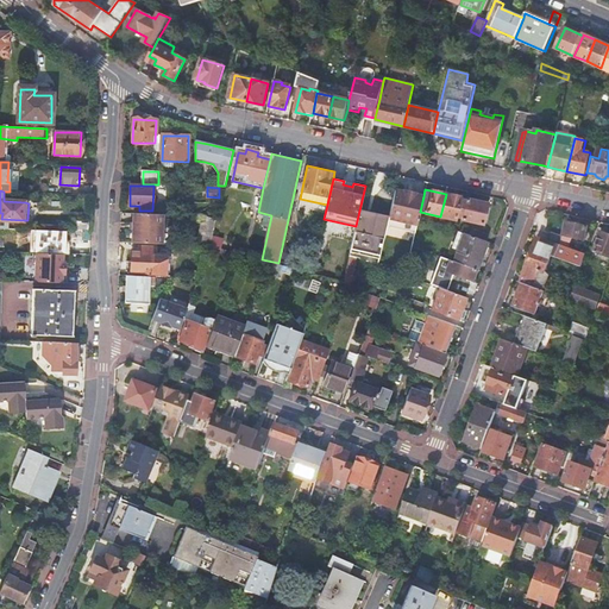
[(394,190),(388,217),(387,226),(415,233),(419,218),(420,212),(424,196),(394,190)]
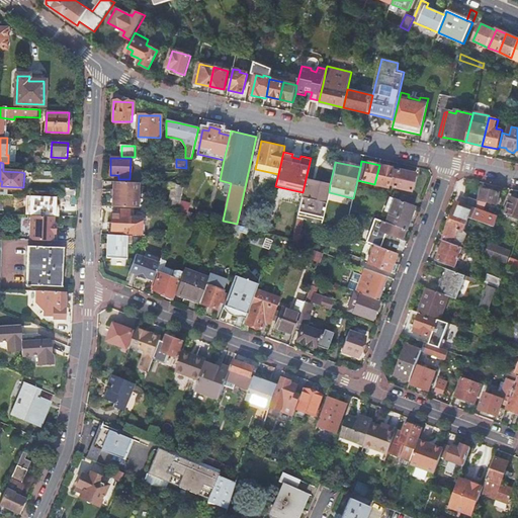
[(379,165),(374,184),(387,187),(387,185),(393,186),(396,170),(392,169),(392,168),(379,165)]
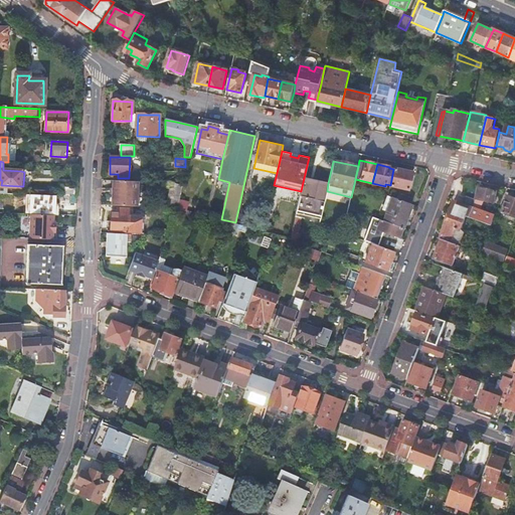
[(393,169),(390,185),(407,189),(411,175),(403,173),(404,171),(394,168),(393,169)]
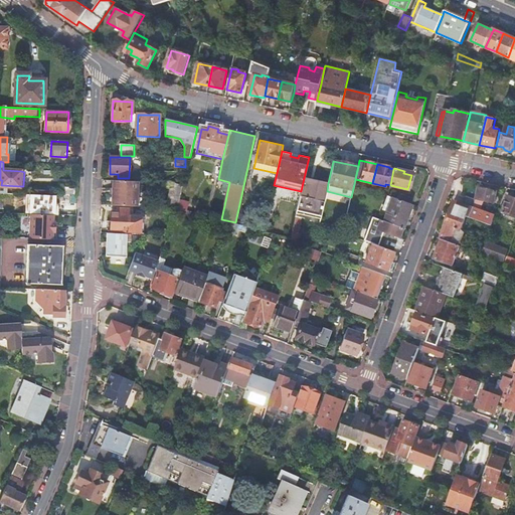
[(328,183),(304,178),(301,191),(296,213),(303,215),(304,211),(313,213),(312,217),(320,219),(322,210),(327,191),(328,183)]
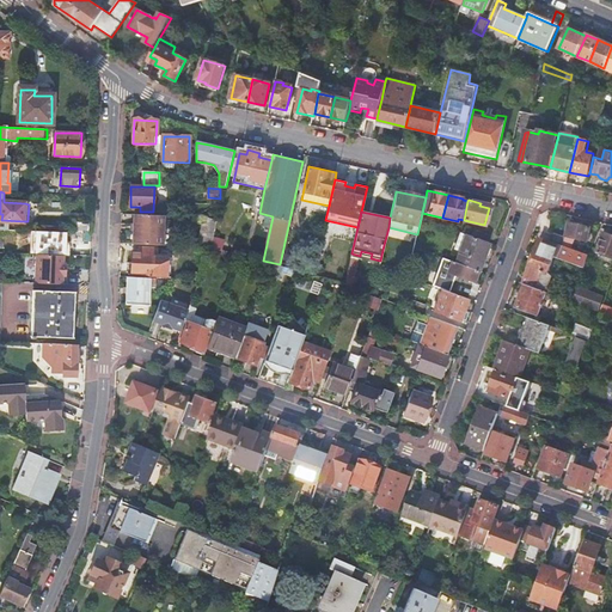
[(135,215),(134,245),(164,246),(165,215),(135,215)]
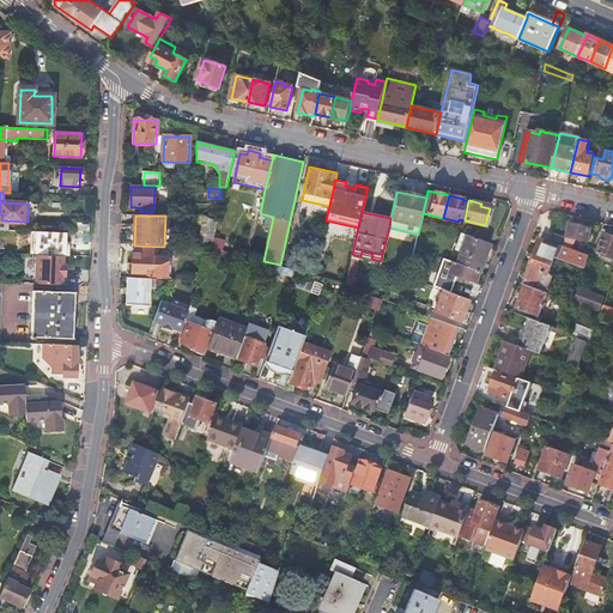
[(74,223),(74,234),(91,235),(91,224),(74,223)]
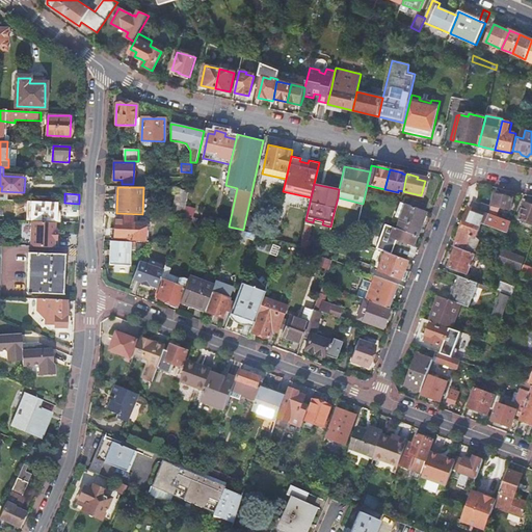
[(512,197),(495,193),(491,205),(510,209),(512,197)]
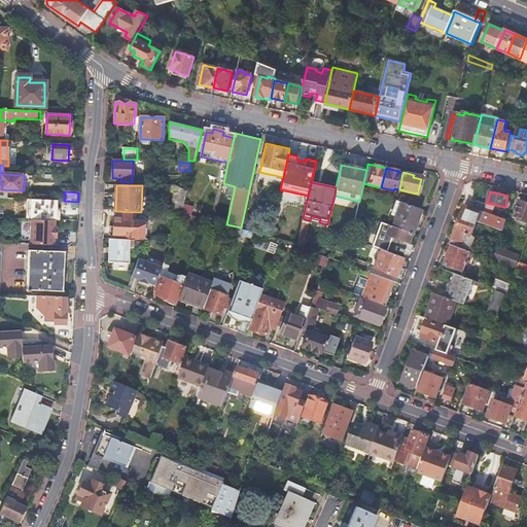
[(0,215),(13,216),(13,201),(2,201),(2,206),(0,206),(0,215)]
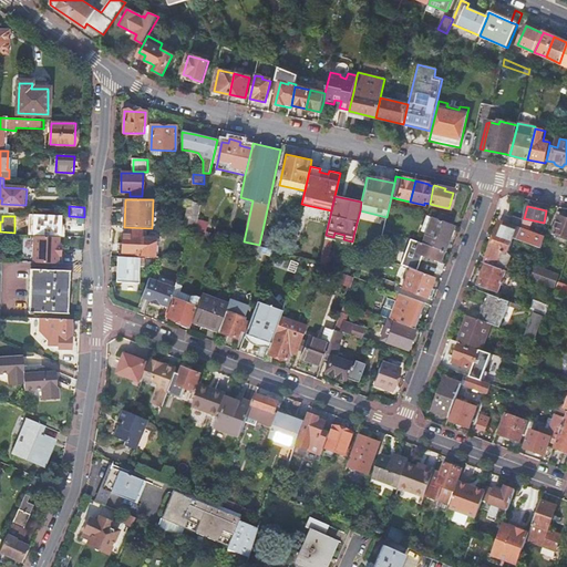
[(426,234),(432,218),(426,216),(421,232),(426,234)]
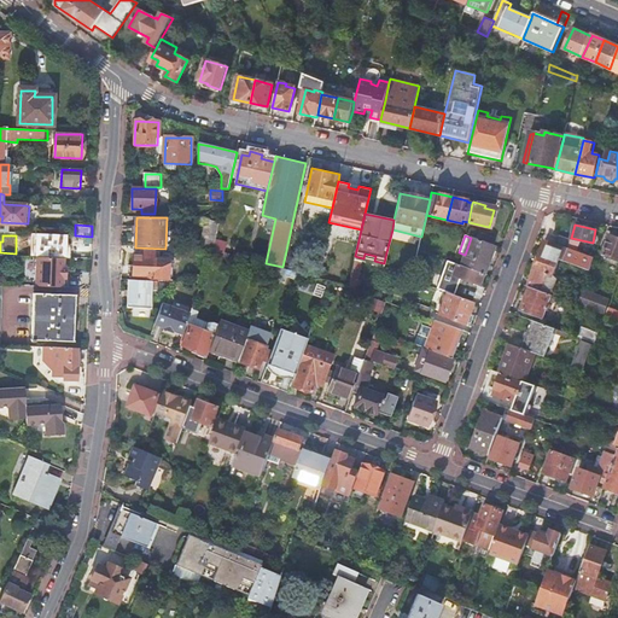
[(567,250),(570,238),(559,235),(557,245),(544,242),(541,252),(542,252),(529,286),(541,291),(547,274),(553,277),(559,260),(563,261),(567,250)]
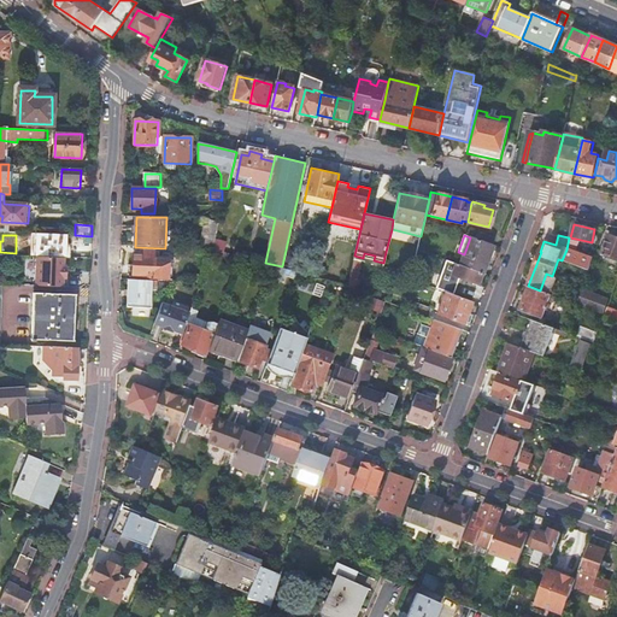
[(603,253),(616,258),(616,238),(610,235),(603,253)]
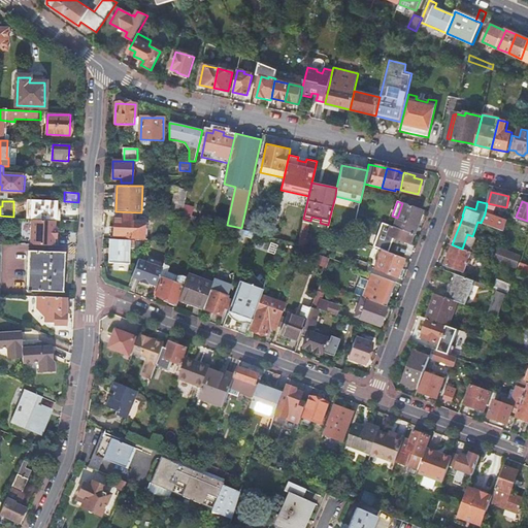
[(413,233),(413,234),(422,209),(402,203),(397,218),(394,227),(413,233)]
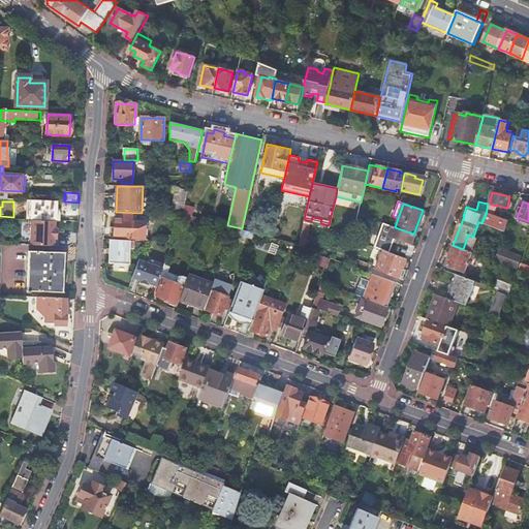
[(185,206),(184,214),(192,216),(194,208),(185,206)]
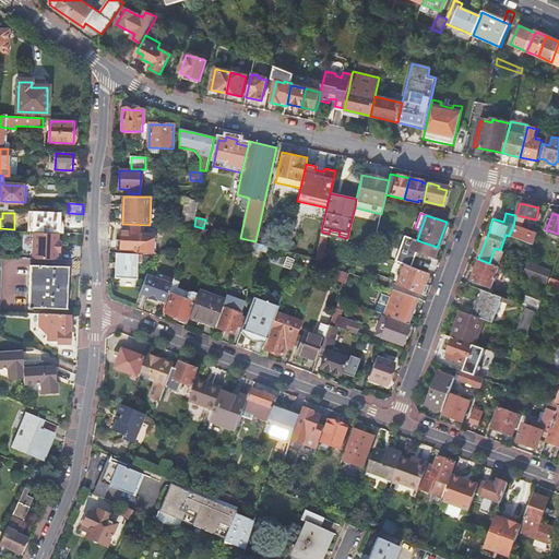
[(49,224),(49,233),(82,234),(83,227),(62,224),(49,224)]
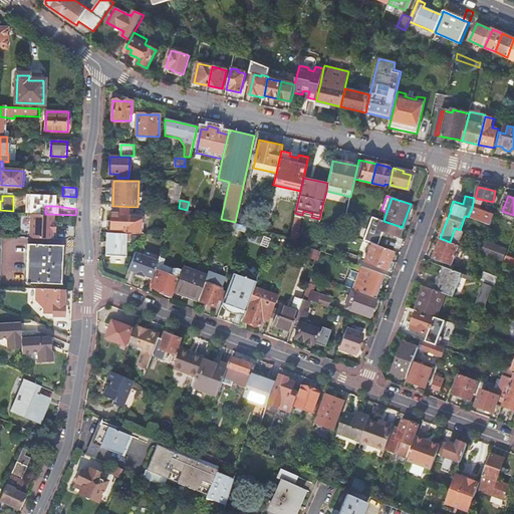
[(468,217),(490,225),(493,216),(472,208),(468,217)]
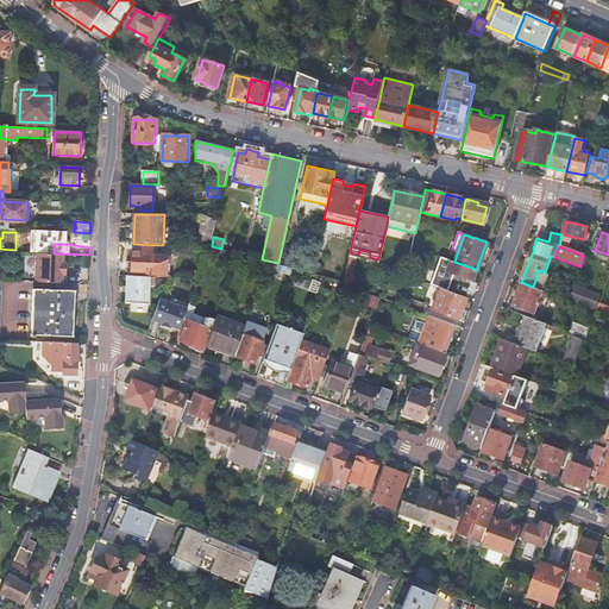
[(131,262),(131,272),(131,275),(158,276),(159,256),(151,256),(152,249),(142,248),(142,251),(138,251),(132,250),(131,262)]
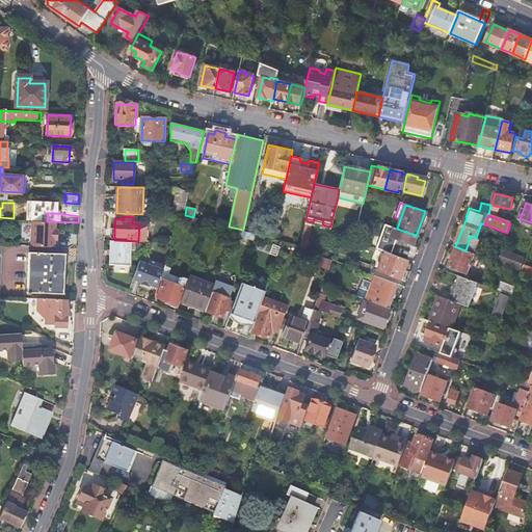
[(30,246),(54,247),(54,240),(56,240),(57,237),(57,233),(57,230),(55,230),(55,221),(31,221),(30,246)]
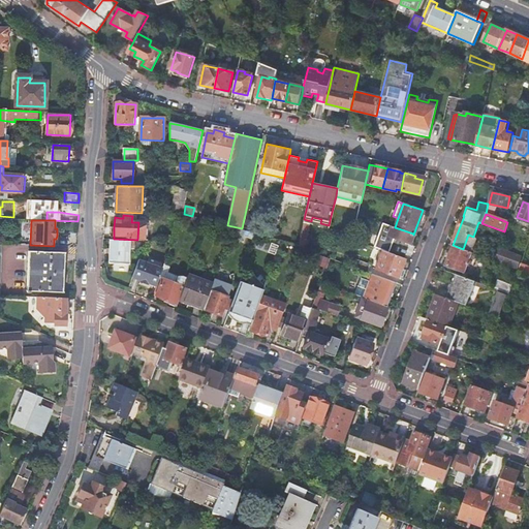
[(311,224),(303,222),(300,238),(308,240),(311,224)]
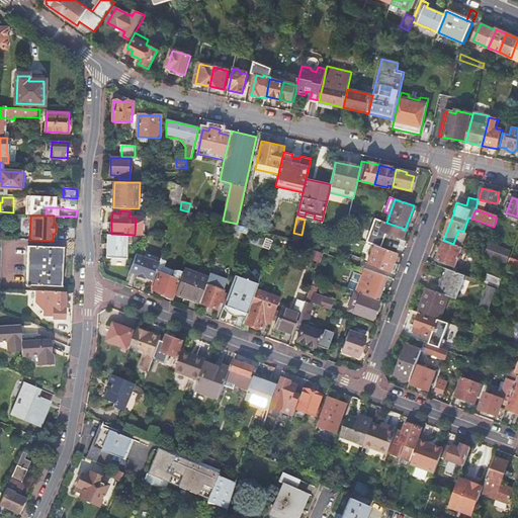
[(386,223),(382,222),(379,231),(385,233),(384,236),(387,237),(389,235),(401,239),(405,229),(386,223)]
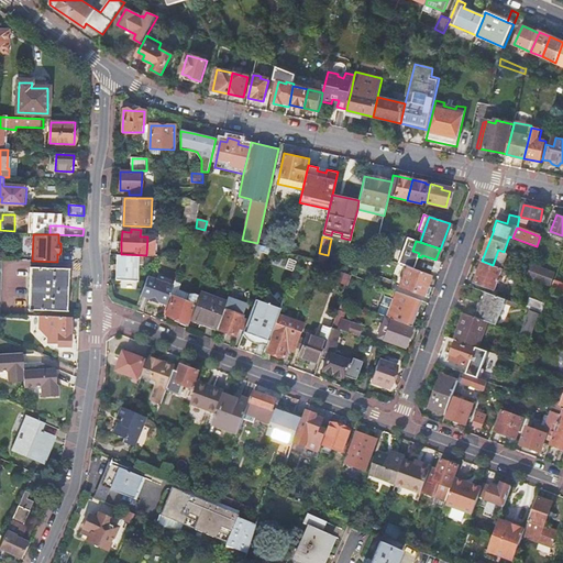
[(262,245),(249,242),(245,252),(254,254),(257,256),(262,245)]
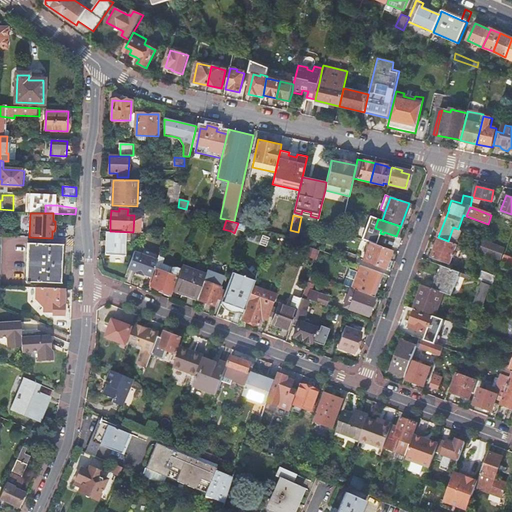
[(272,232),(278,234),(288,237),(290,230),(274,226),(272,232)]
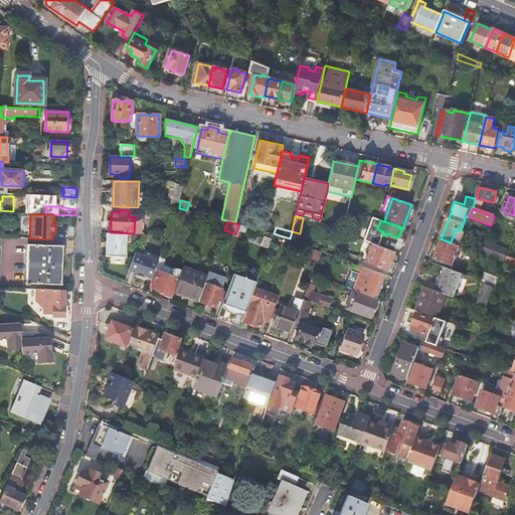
[(290,238),(290,240),(297,243),(300,233),(292,231),(290,238)]
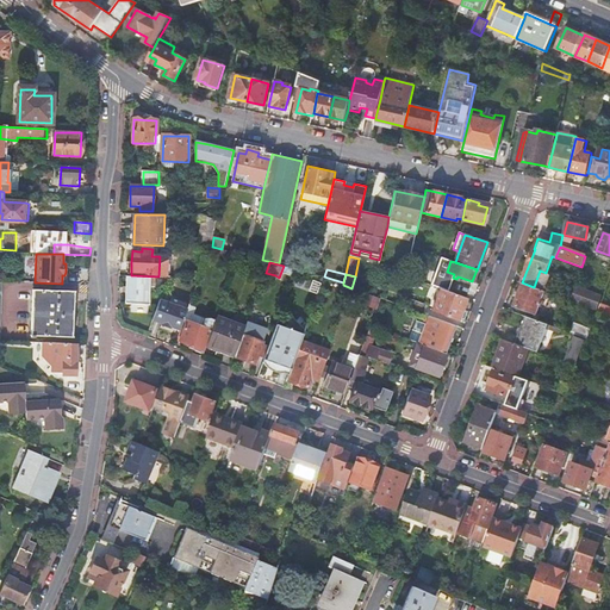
[(126,277),(125,304),(149,305),(150,282),(155,282),(155,279),(126,277)]
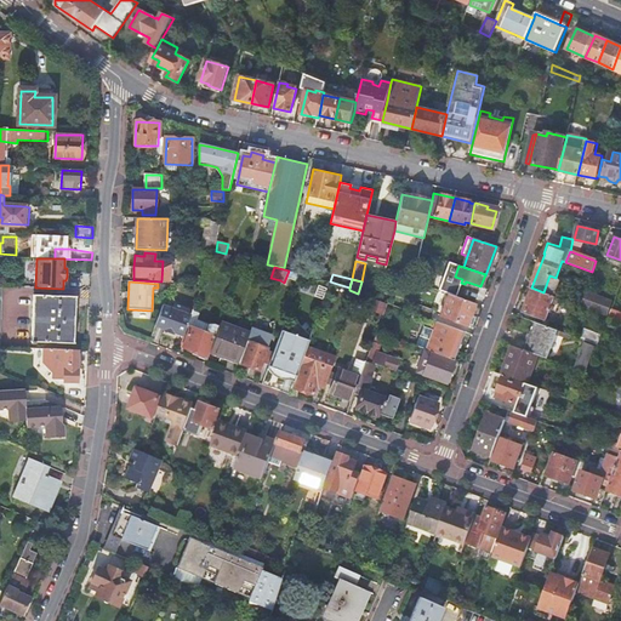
[(554,296),(543,292),(531,288),(524,311),(546,319),(550,309),(553,311),(554,307),(551,305),(554,296)]
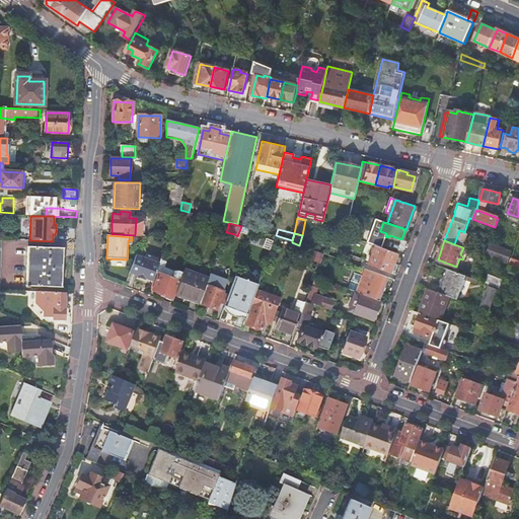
[(389,273),(396,253),(366,242),(364,246),(366,247),(374,248),(368,265),(389,273)]
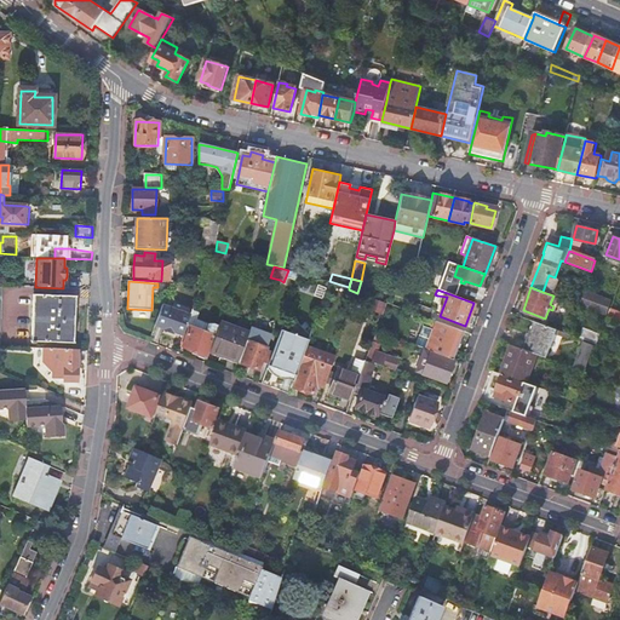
[(35,343),(35,340),(74,342),(76,297),(34,296),(32,343),(35,343)]
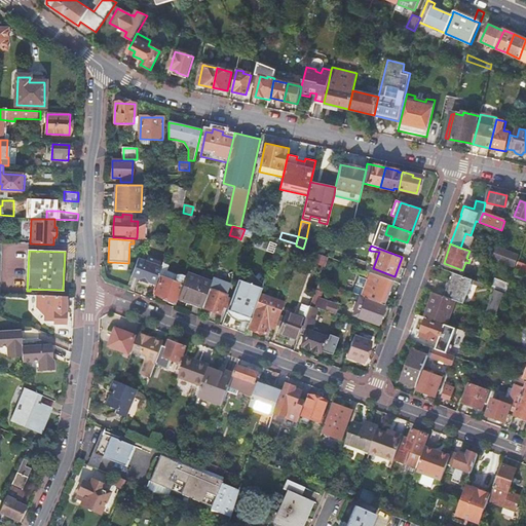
[(511,257),(494,251),(492,258),(509,264),(511,257)]
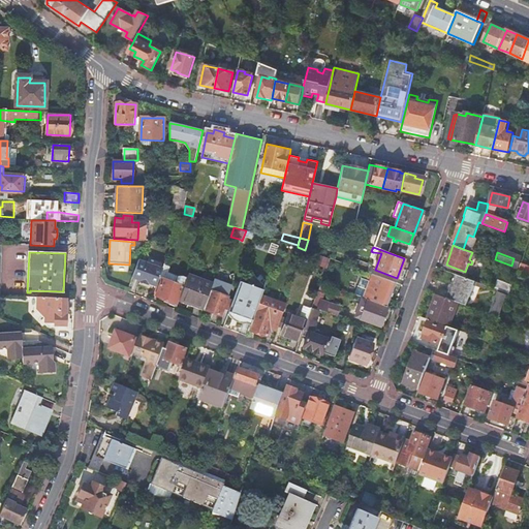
[(329,260),(318,256),(316,263),(325,268),(329,260)]
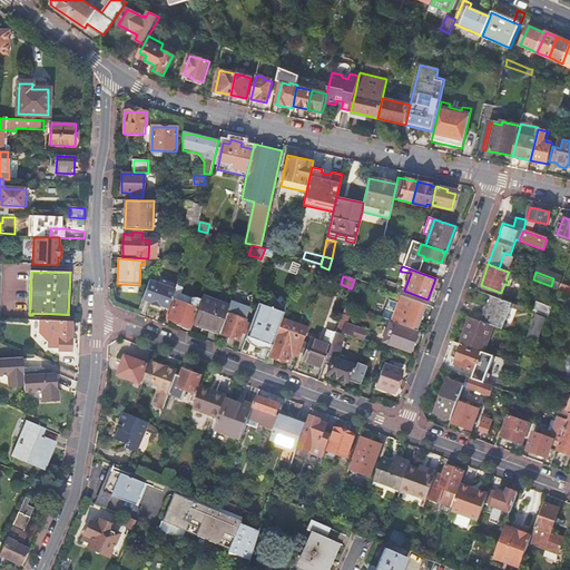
[(160,305),(169,308),(169,306),(172,303),(173,300),(176,290),(150,281),(149,282),(145,293),(143,300),(151,303),(151,304),(159,307),(160,305)]
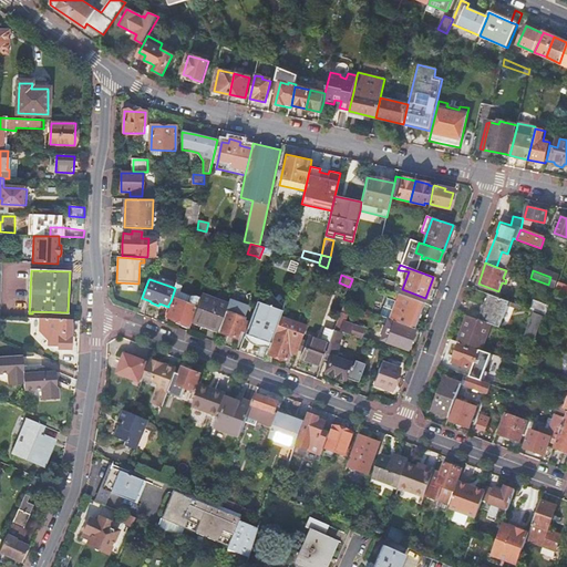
[(382,279),(379,287),(393,291),(397,285),(382,279)]
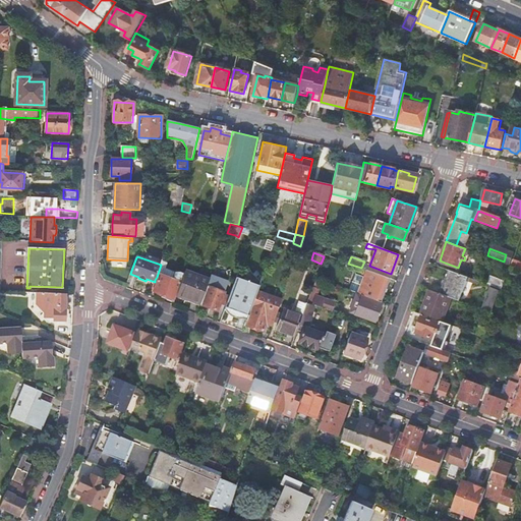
[(520,269),(520,263),(513,259),(511,266),(520,269)]
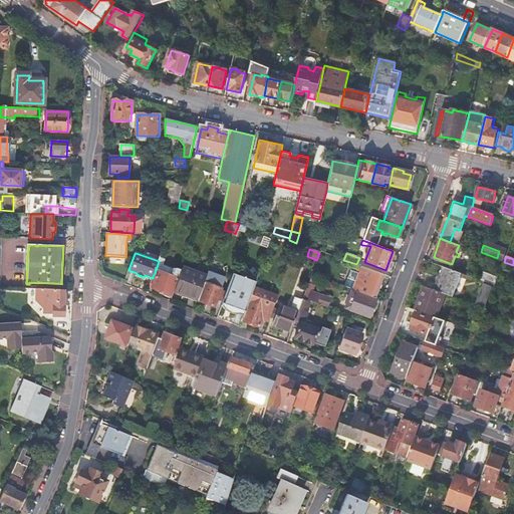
[(340,279),(338,284),(352,289),(357,291),(375,298),(384,274),(362,266),(361,269),(357,268),(356,272),(351,271),(347,282),(340,279)]
